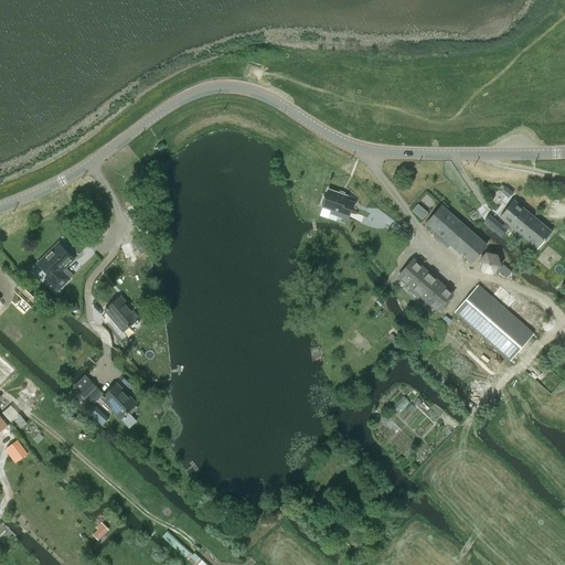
[(327,189),(320,208),(322,208),(330,211),(329,213),(337,216),(348,220),(354,201),(347,199),(348,195),(327,189)]
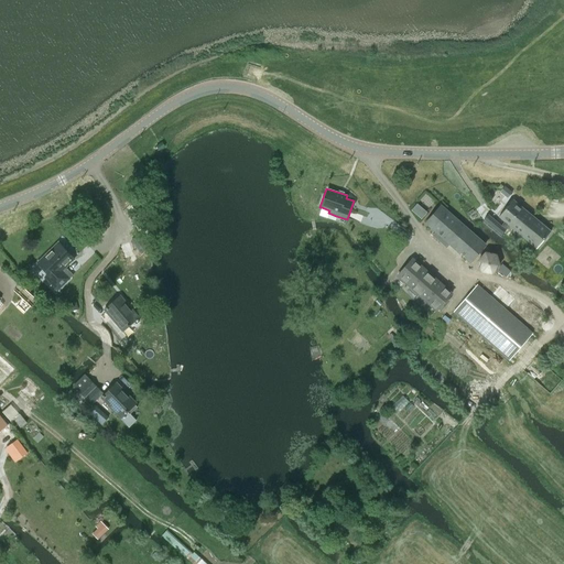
[(517,218),(509,226),(511,228),(503,237),(512,243),(520,235),(537,248),(551,230),(513,199),(508,205),(518,212),(514,216),(517,218)]
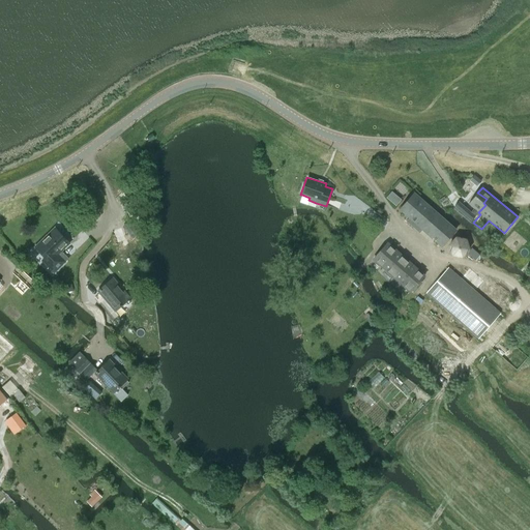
[(414,193),(401,209),(409,217),(406,222),(419,233),(422,230),(442,246),(457,230),(414,193)]
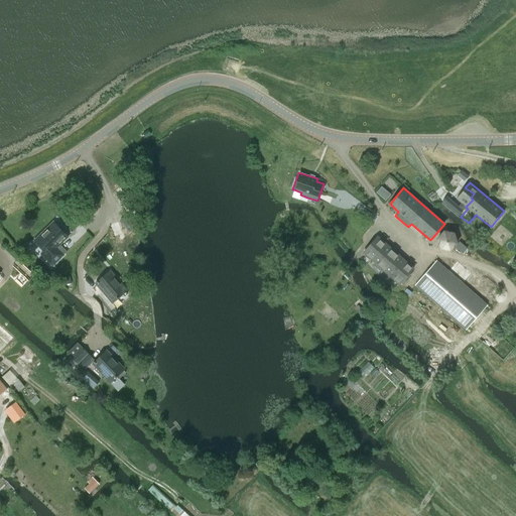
[(460,215),(466,207),(473,200),(471,198),(474,194),(465,187),(457,199),(462,203),(459,207),(458,206),(446,197),(442,201),(460,215)]
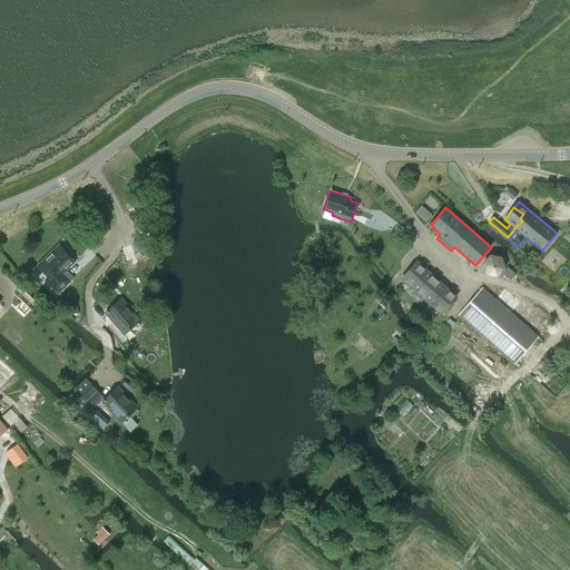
[(146,245),(150,242),(145,235),(140,238),(139,238),(133,244),(143,256),(149,251),(146,245)]
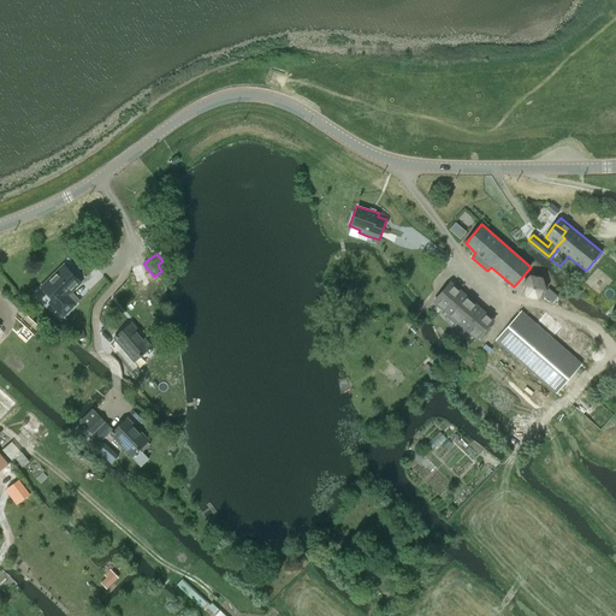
[(42,288),(53,300),(51,303),(63,317),(76,303),(67,295),(81,282),(64,265),(42,288)]
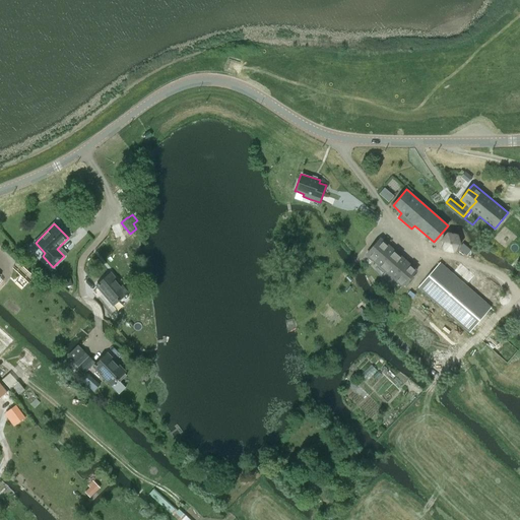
[(447,232),(439,241),(443,252),(454,254),(462,245),(458,234),(447,232)]
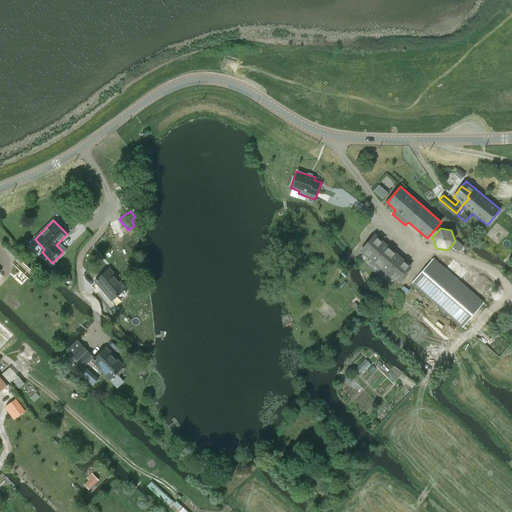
[(374,234),(361,250),(397,282),(410,266),(374,234)]
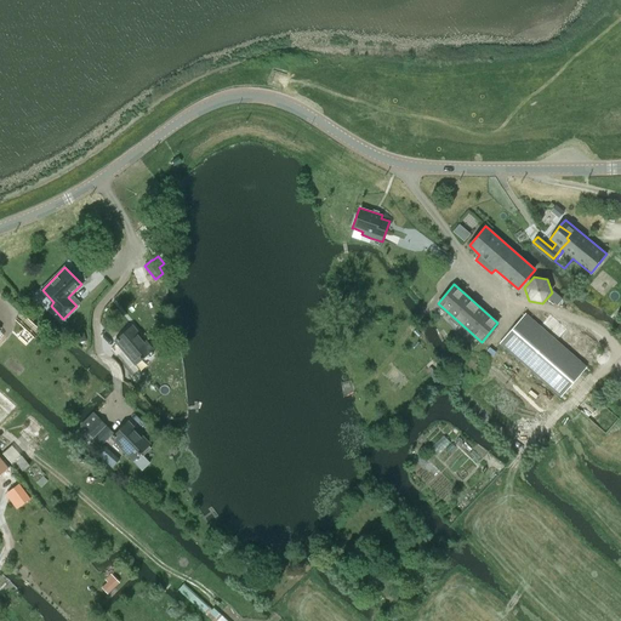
[(22,312),(15,319),(35,339),(39,334),(43,331),(22,313),(22,312)]
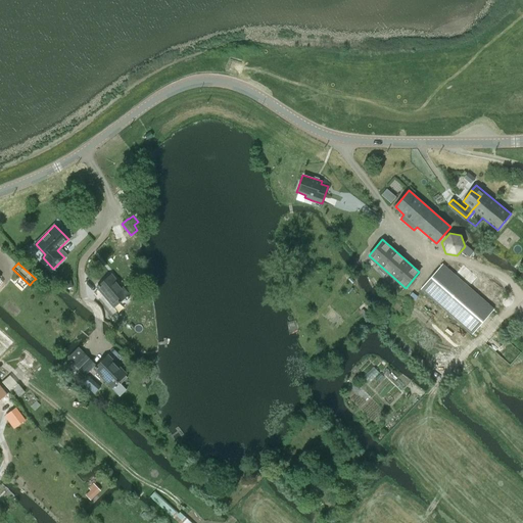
[(442,264),(421,289),(472,334),(494,308),(489,304),(497,293),(464,265),(456,275),(442,264)]
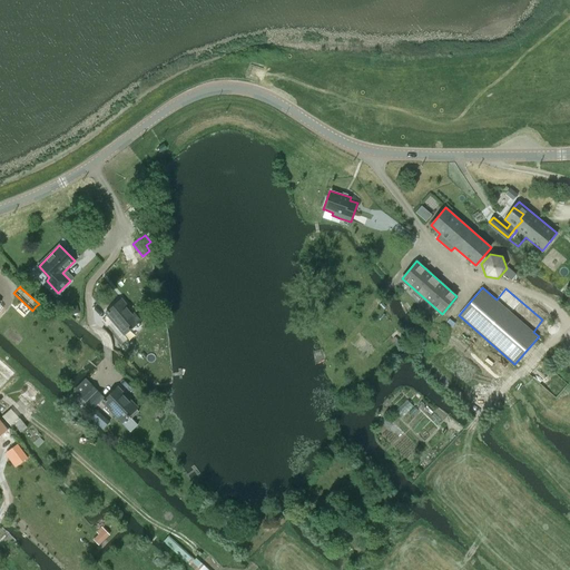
[(124,334),(130,328),(134,332),(140,325),(138,323),(140,321),(121,298),(106,313),(124,334)]
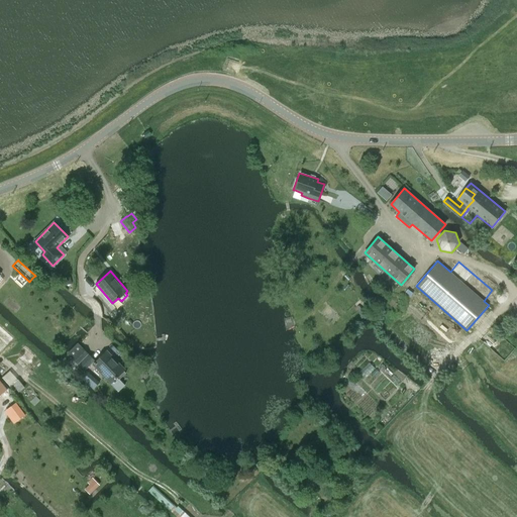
[(95,360),(88,354),(77,343),(67,354),(78,365),(76,367),(82,373),(95,360)]
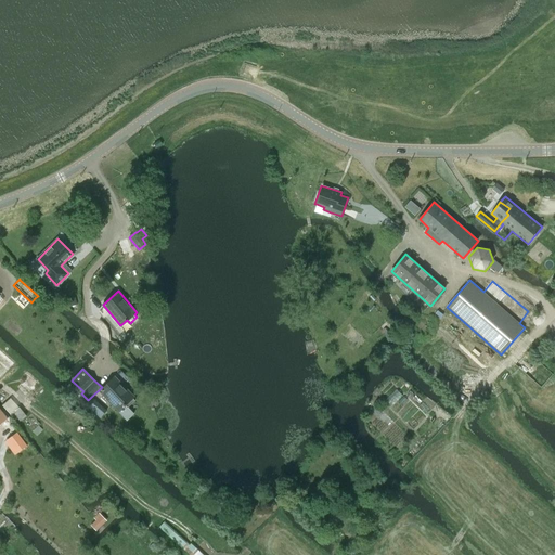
[(100,391),(119,412),(125,405),(127,408),(134,401),(132,398),(134,397),(115,376),(100,391)]
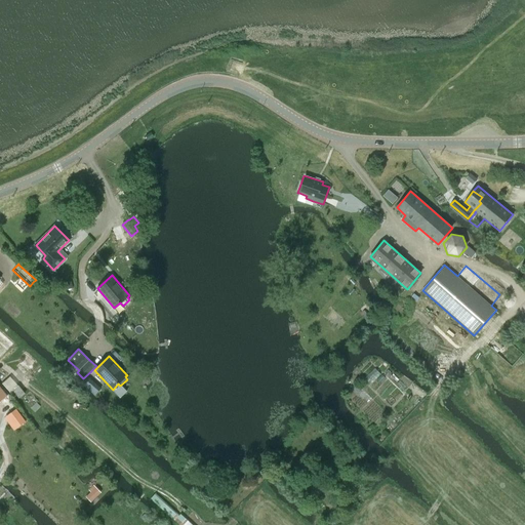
[(25,393),(17,384),(11,388),(19,398),(25,393)]
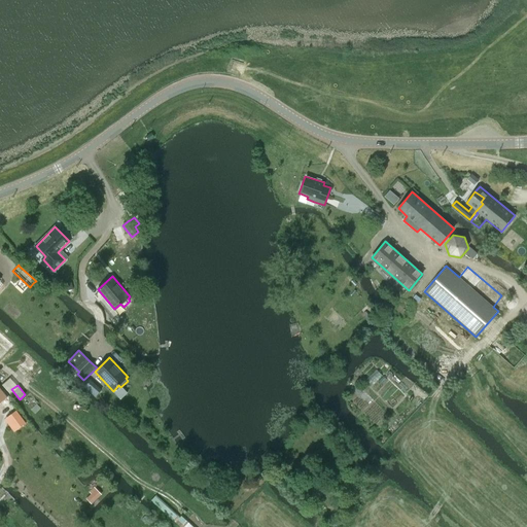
[(4,419),(13,431),(26,423),(15,410),(4,419)]
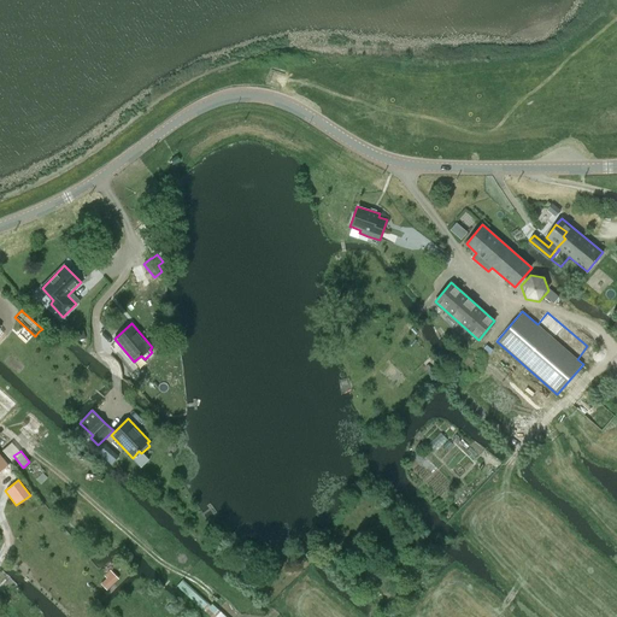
[(224,616),(183,580),(177,586),(211,616),(224,616)]
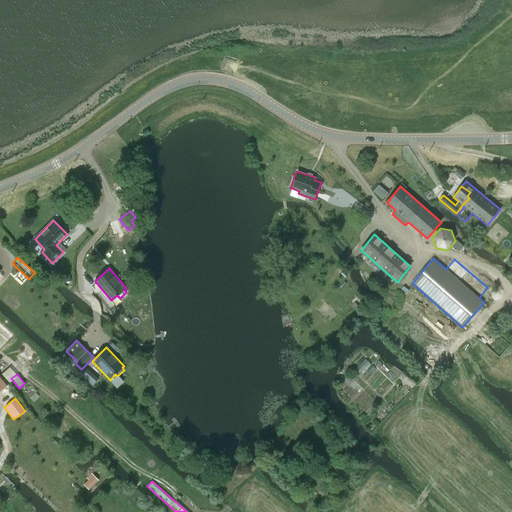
All buildings are outlined.
